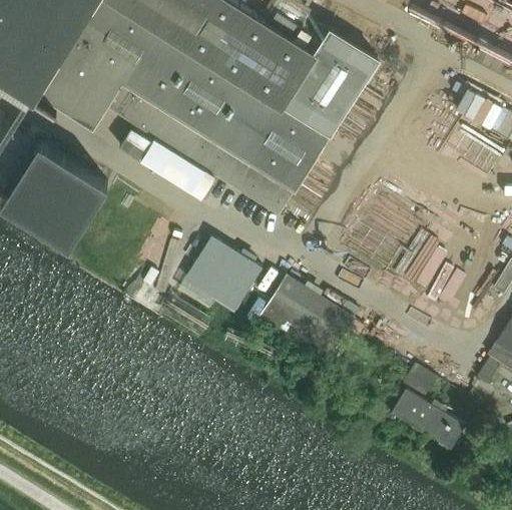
[(331,29),(330,30),(319,23),(305,46),(230,0),(0,0),(0,71),(93,129),(106,109),(280,217),(330,135),(331,136),(379,59),(331,29)]
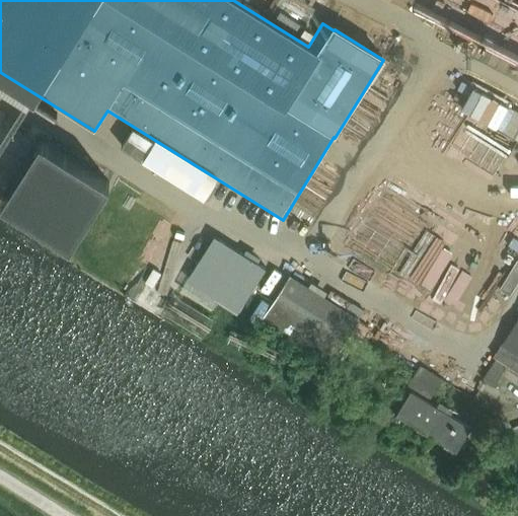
[(517,103),(511,101),(502,124),(517,131),(517,103)]
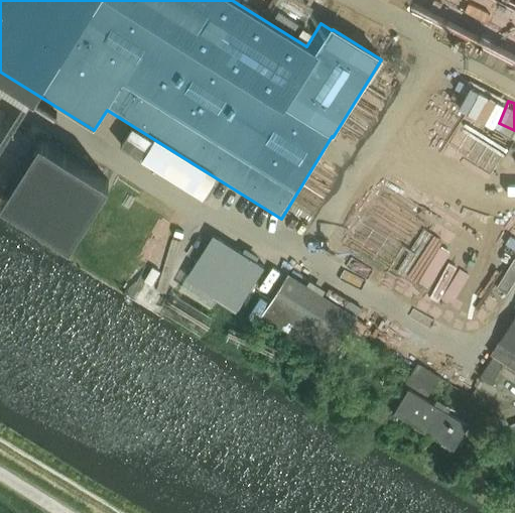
[(0,211),(71,250),(109,182),(24,134),(0,176),(0,211)]
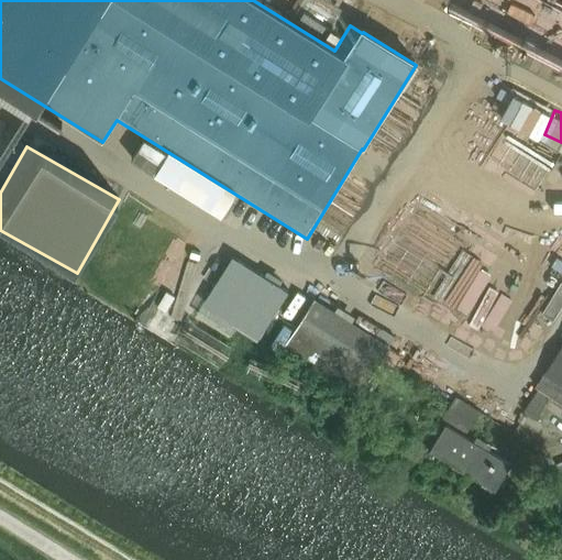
[(138,153),(131,164),(210,213),(213,208),(224,216),(235,198),(167,155),(161,167),(138,153)]
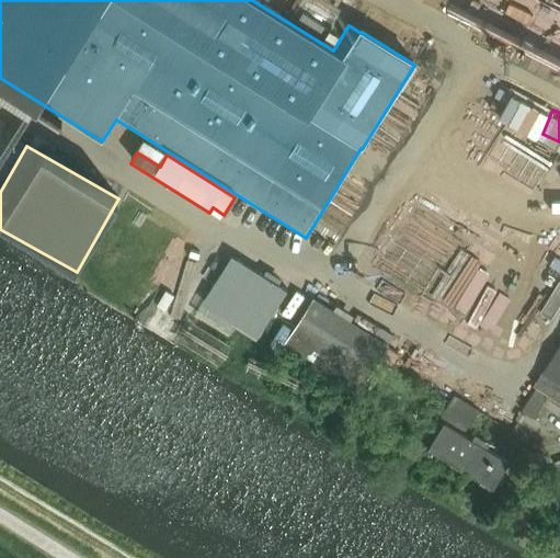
[(230,259),(201,307),(256,341),(286,293),(230,259)]
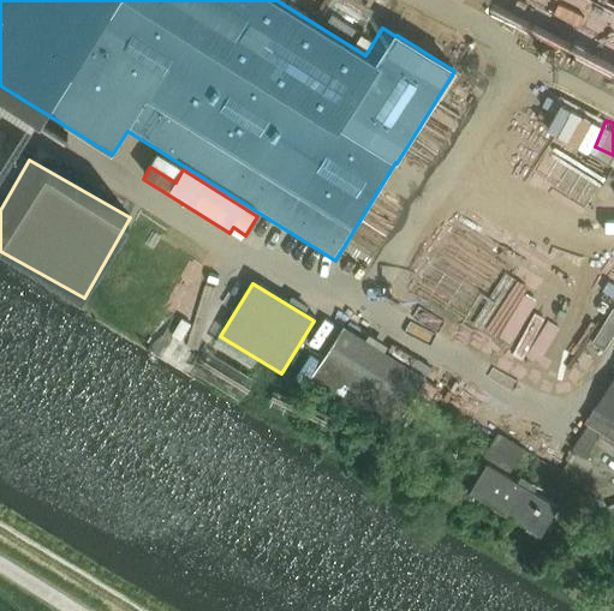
[(343,331),(311,383),(393,433),(424,382),(343,331)]
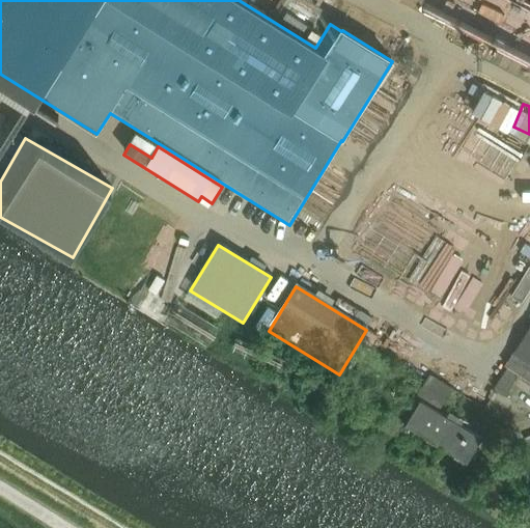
[(383,348),(394,324),(374,314),(363,338),(383,348)]
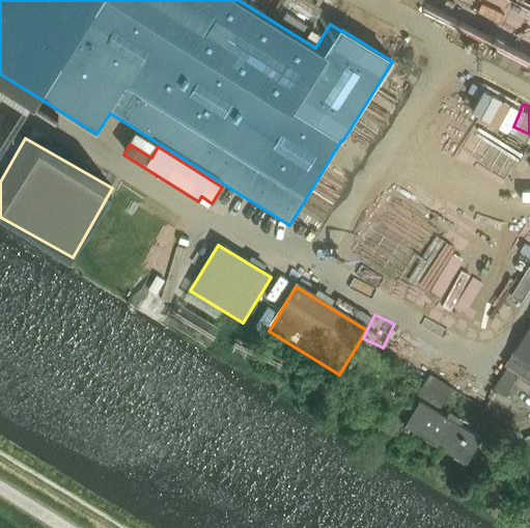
[(508,370),(495,392),(505,399),(519,377),(529,383),(529,328),(505,368),(508,370)]
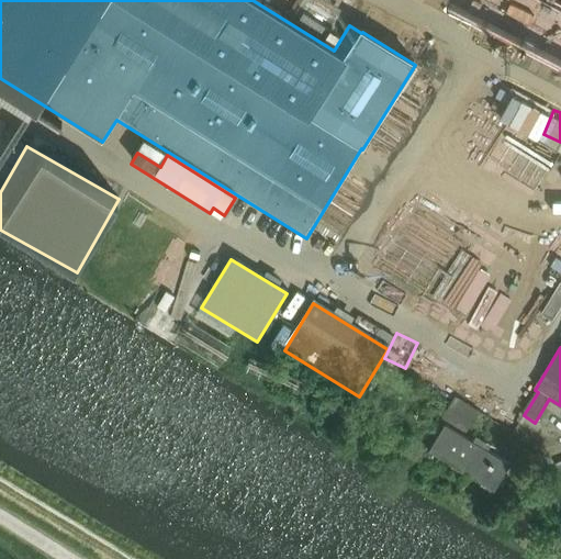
[(451,403),(440,422),(464,436),(475,417),(451,403)]
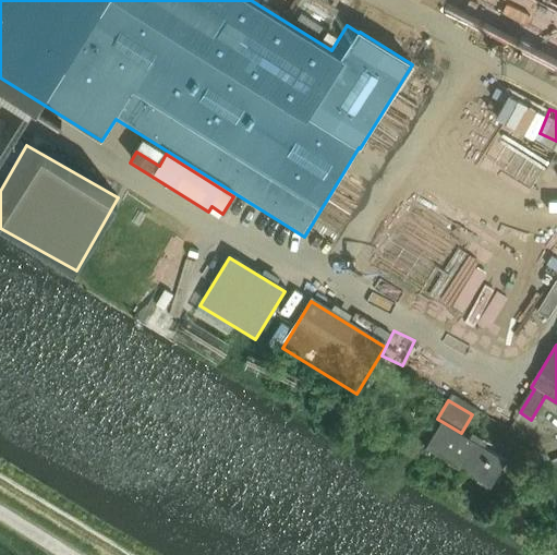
[(505,461),(443,423),(425,450),(487,490),(505,461)]
